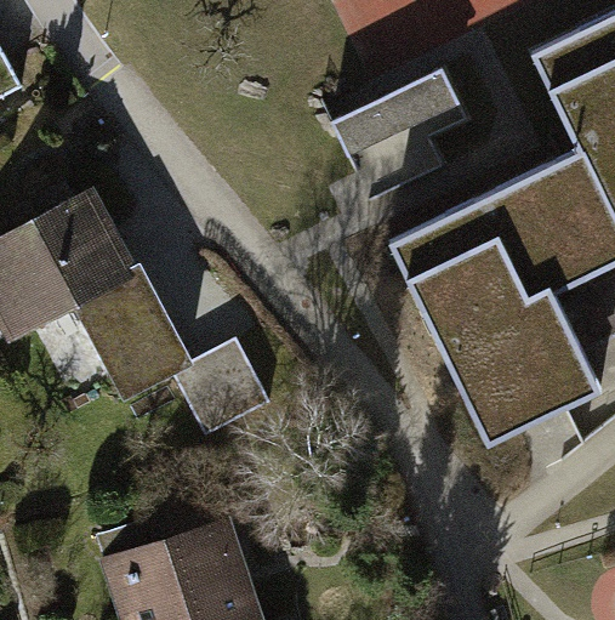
[(393,243),(490,444),(601,391),(558,302),(614,274),(614,12),(531,53),(580,153),(393,243)]
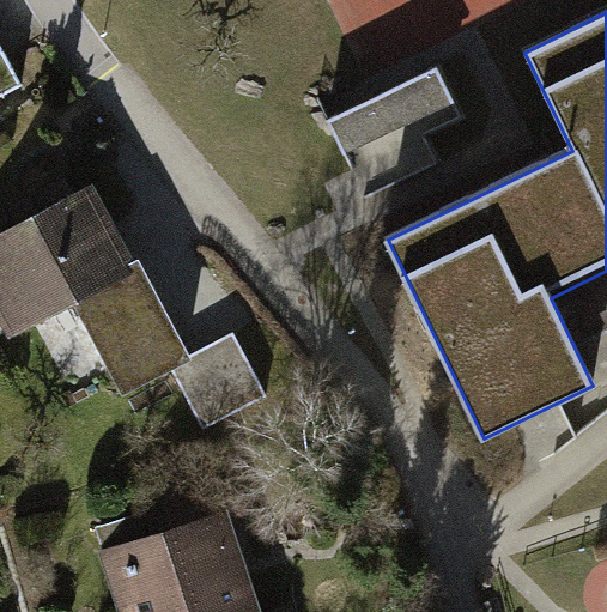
[(428,132),(461,116),(438,66),(328,116),(365,194),(441,159),(428,132)]
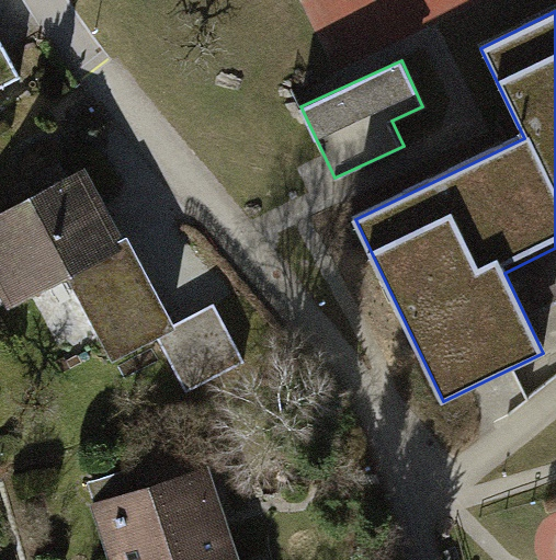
[(66,277),(124,244),(79,168),(0,207),(0,281),(13,306),(66,277)]
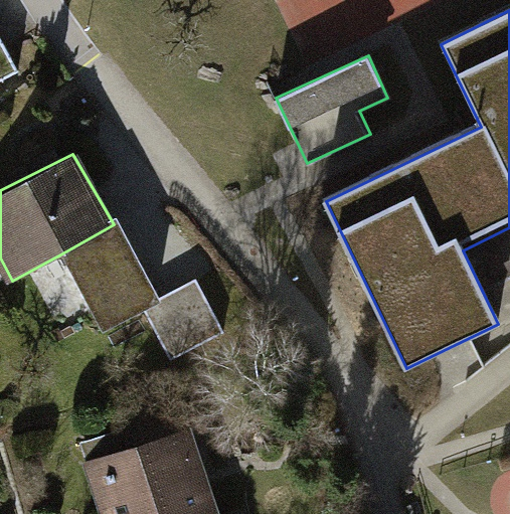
[(114,224),(60,254),(101,331),(159,302),(114,224)]
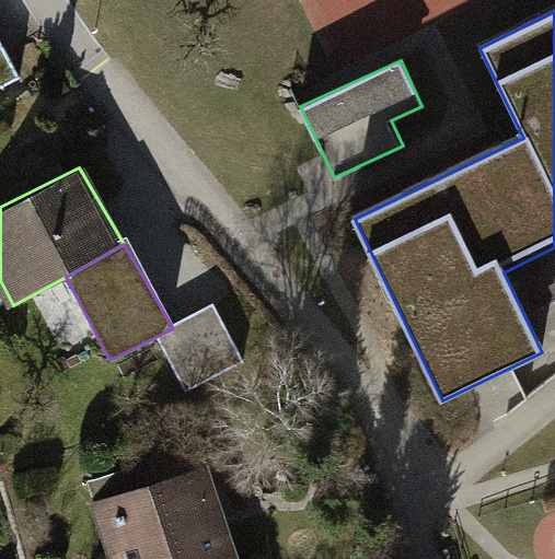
[(169,350),(184,383),(241,354),(224,323),(169,350)]
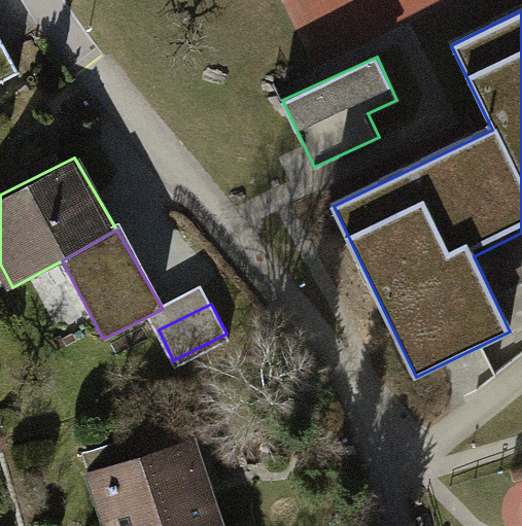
[(100,525),(221,525),(196,441),(83,476),(100,525)]
